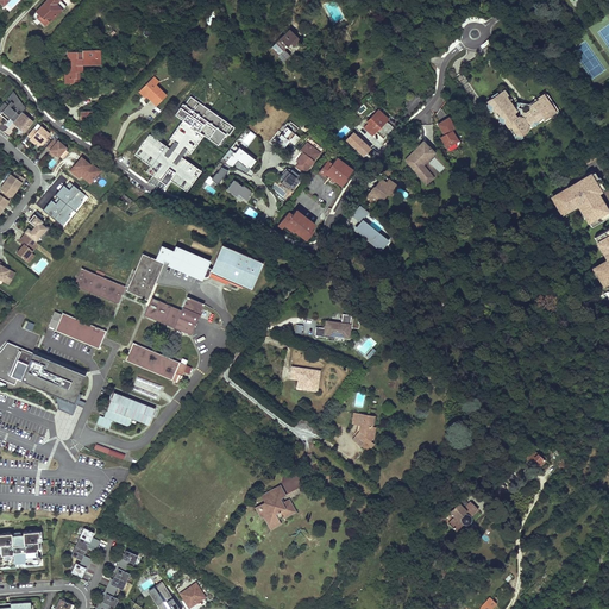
[(43,0),(30,14),(30,16),(29,17),(29,18),(30,19),(38,27),(41,25),(56,10),(51,5),(55,0),(43,0)]
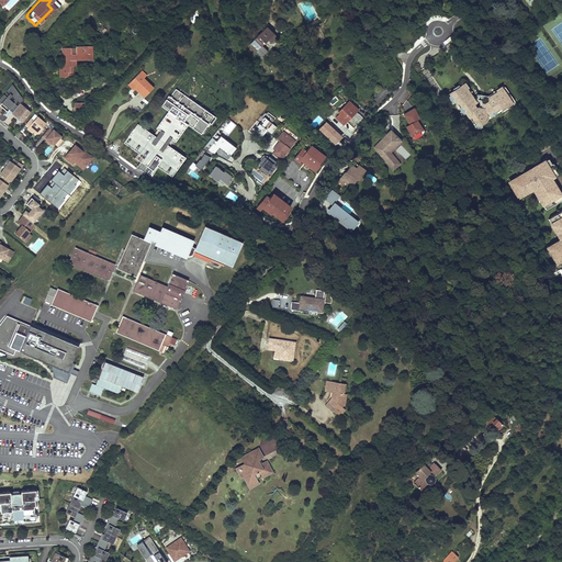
[(51,0),(47,4),(52,9),(53,10),(58,6),(52,0),(51,0)]
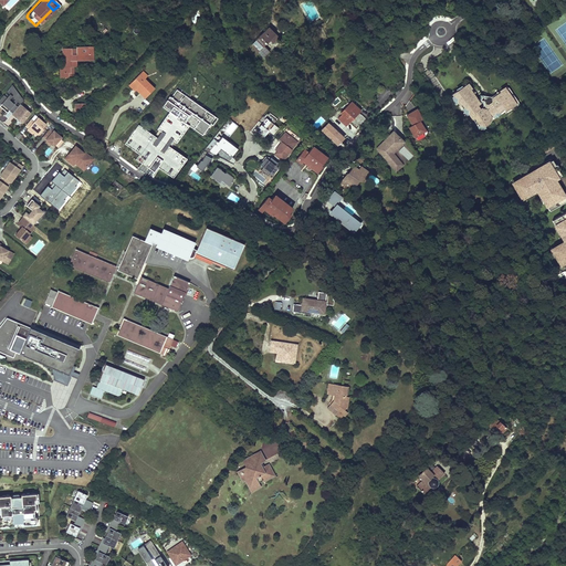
[(274,27),(255,44),(268,56),(274,51),(269,45),(275,40),(279,43),(284,38),(274,27)]
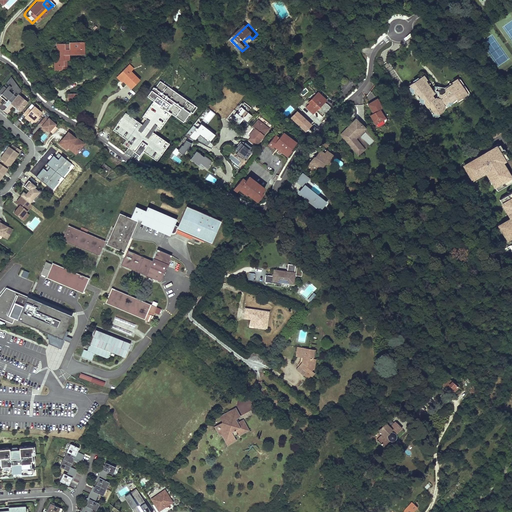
[(82,41),(67,41),(67,43),(62,43),(54,42),(55,50),(59,50),(58,53),(54,53),(54,58),(54,69),(60,69),(60,65),(62,65),(61,59),(64,59),(66,59),(66,54),(81,54),(82,41)]
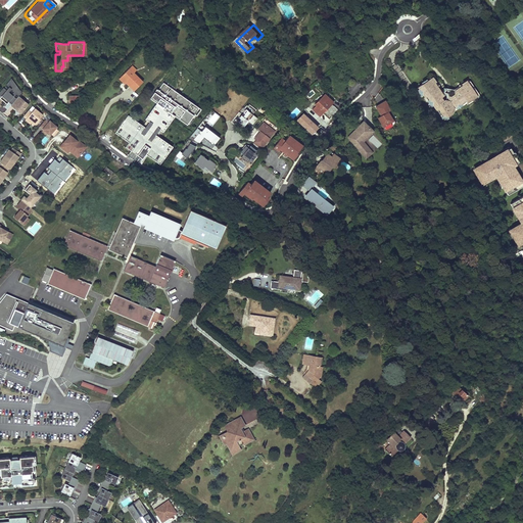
[(490,72),(485,64),(479,69),(484,76),(490,72)]
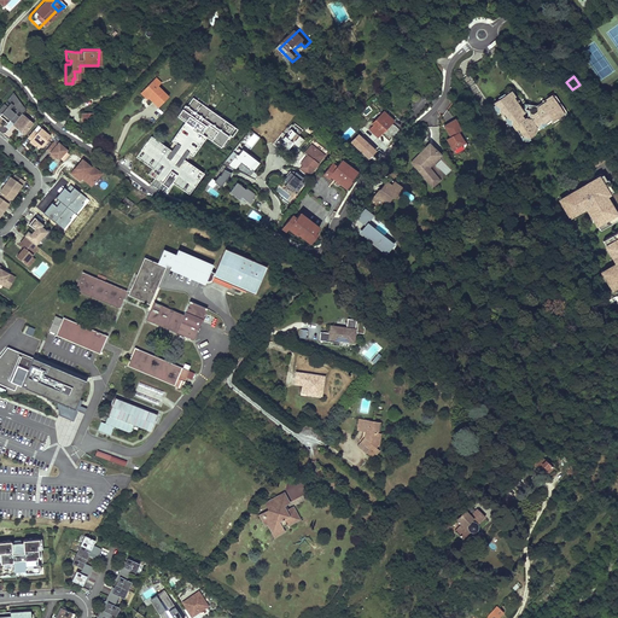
[(151,79),(141,88),(147,95),(157,105),(168,95),(151,79)]
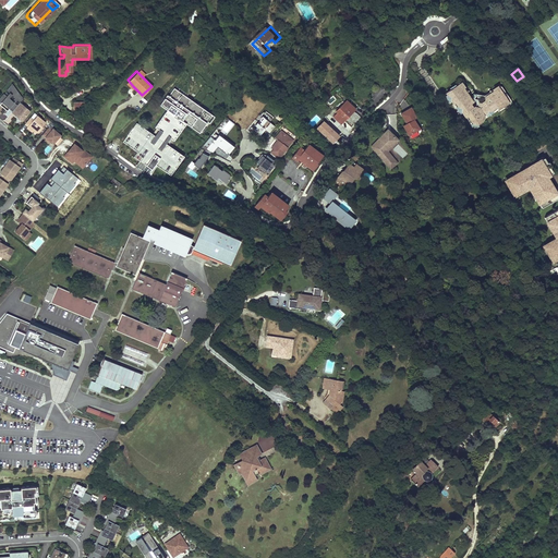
[(459,83),(445,93),(447,95),(450,96),(449,99),(452,104),(455,101),(457,107),(461,107),(460,111),(464,118),(466,116),(471,123),(475,124),(483,119),(482,116),(484,113),(485,110),(489,111),(495,107),(496,110),(500,108),(501,104),(506,105),(509,101),(500,87),(487,95),(487,99),(480,105),(471,102),(466,101),(465,98),(465,96),(472,92),(469,85),(462,89),(459,83)]
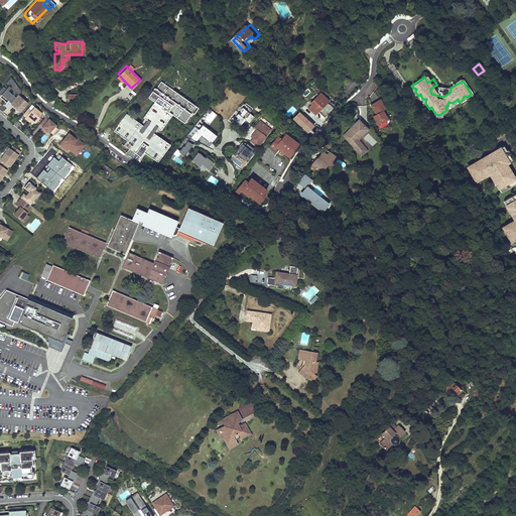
[(8,101),(11,103),(16,98),(13,96),(16,92),(15,92),(19,88),(11,78),(5,84),(8,86),(6,89),(3,87),(0,90),(0,94),(1,95),(3,97),(4,95),(9,99),(8,100),(8,101)]
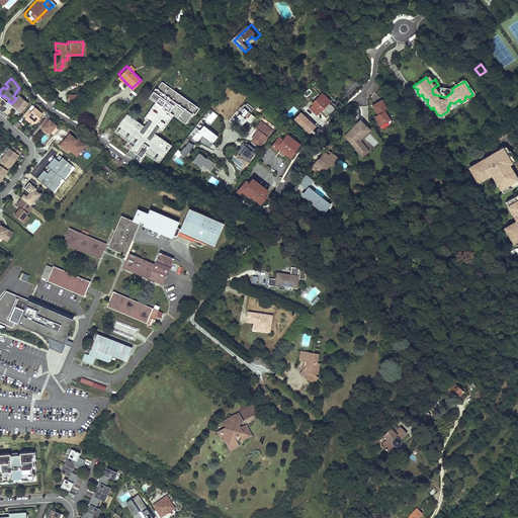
[(322,93),(313,103),(314,104),(310,108),(316,113),(318,110),(326,117),(335,108),(328,102),(330,100),(322,93)]
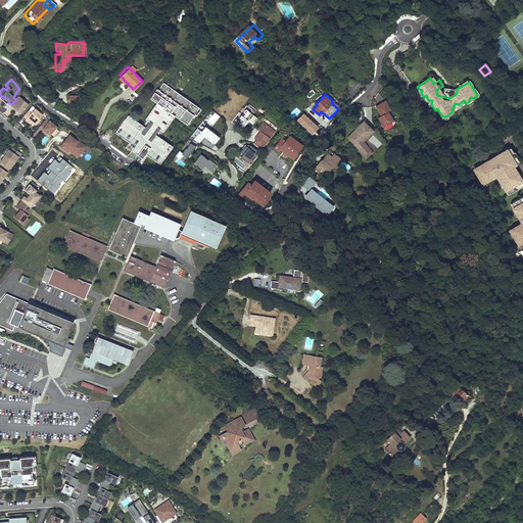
[(28,104),(18,96),(16,99),(11,104),(10,105),(15,109),(15,108),(17,109),(16,110),(20,113),(28,104)]
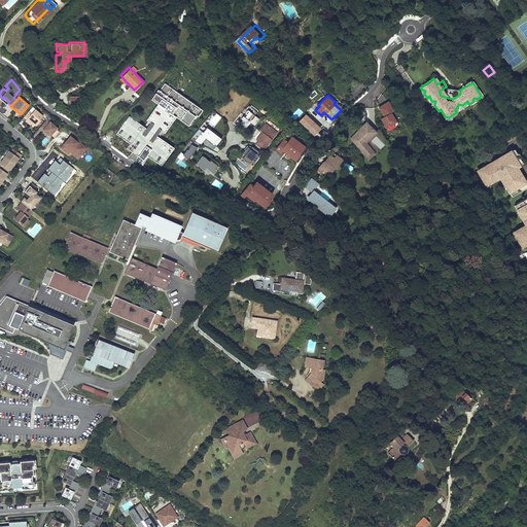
[(387,128),(396,123),(395,121),(390,113),(393,111),(388,102),(379,108),(384,116),(381,118),(386,127),(387,128)]
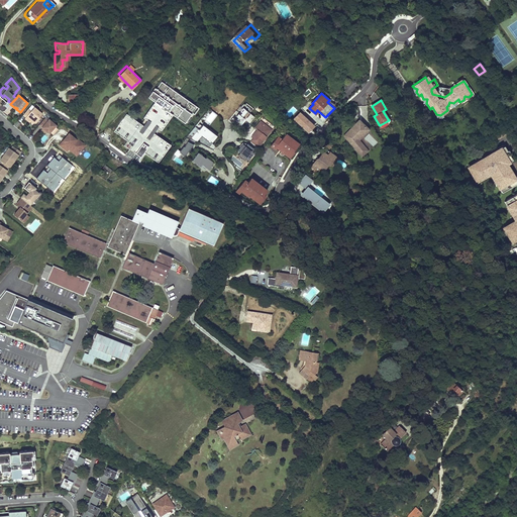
[(28,109),(23,115),(26,117),(31,121),(35,121),(37,118),(41,113),(34,107),(31,111),(28,109)]
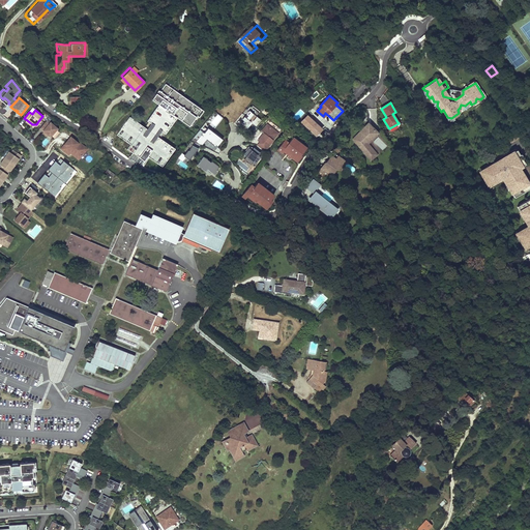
[(246,115),(241,113),(235,124),(248,131),(253,124),(257,126),(262,118),(249,110),(246,115)]
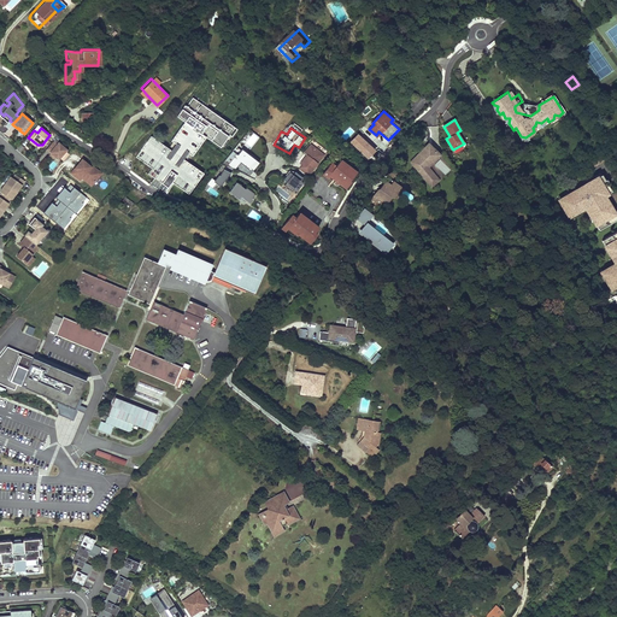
[(376,151),(358,133),(350,142),(368,159),(376,151)]
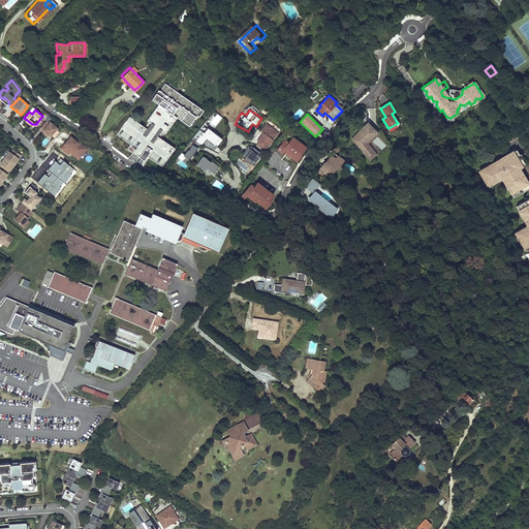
[(48,120),(39,128),(43,131),(47,133),(50,136),(52,134),(57,128),(48,120)]
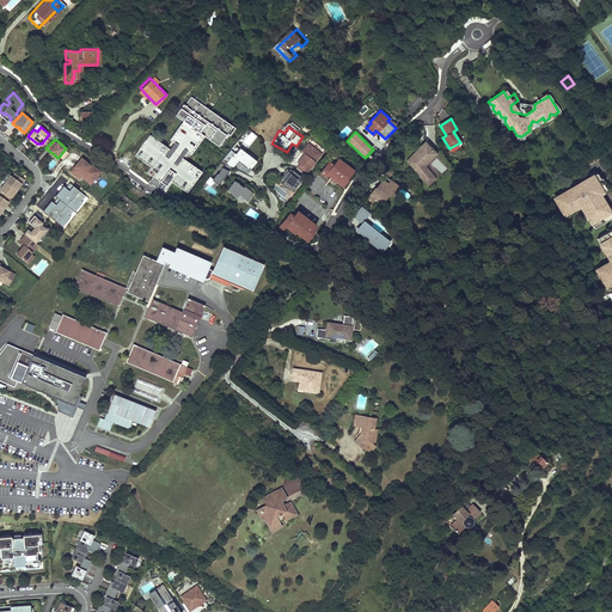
[(450,148),(448,147),(447,148),(451,153),(459,147),(463,144),(460,140),(459,141),(460,142),(450,148)]
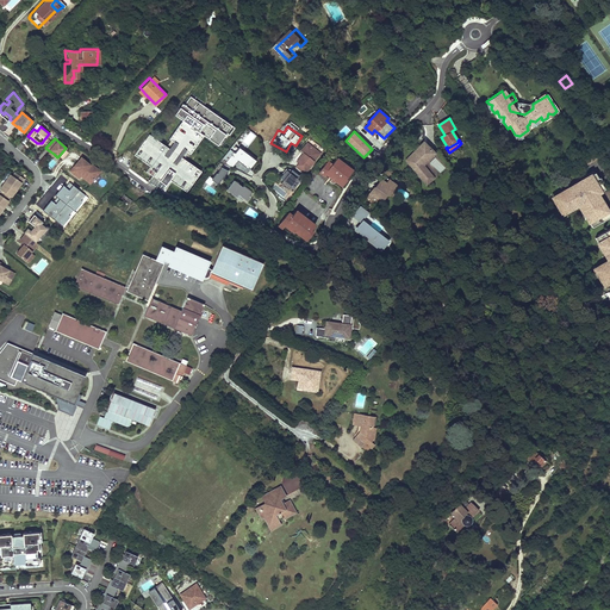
[(306,174),(322,151),(307,141),(300,150),(304,151),(297,161),(299,162),(296,167),(306,174)]
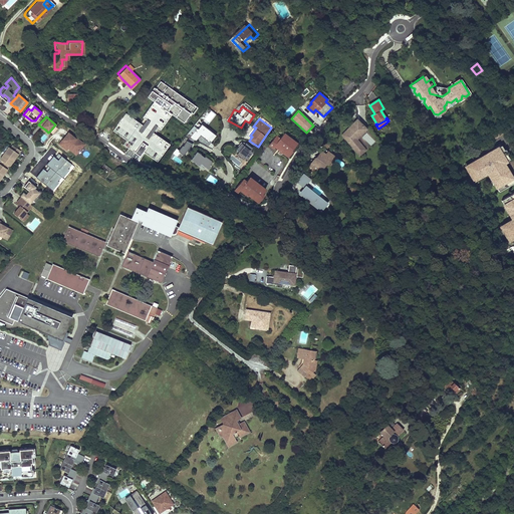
[(365,151),(356,140),(360,136),(358,135),(365,127),(356,119),(346,131),(347,132),(343,136),(347,140),(346,141),(359,156),(365,151)]
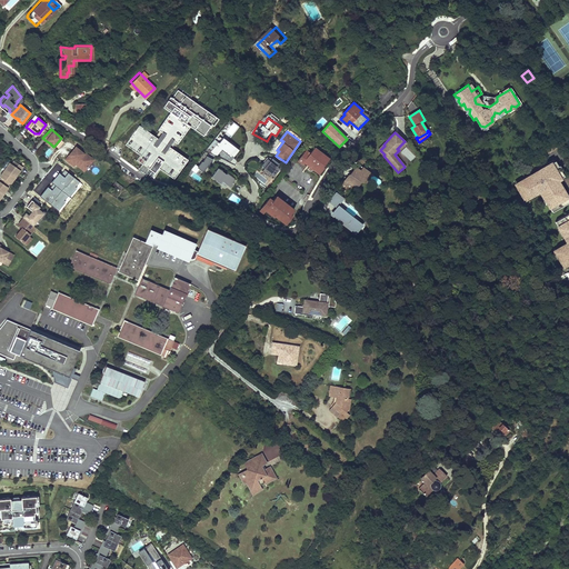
[(233,157),(240,148),(223,137),(220,142),(215,139),(208,149),(217,156),(222,149),(233,157)]
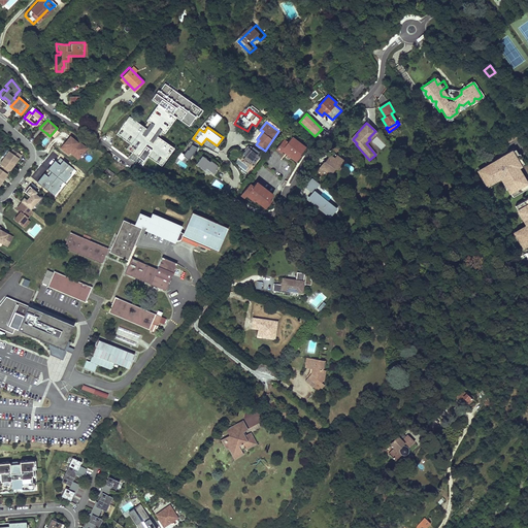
[(502,147),(518,137),(515,132),(498,142),(502,147)]
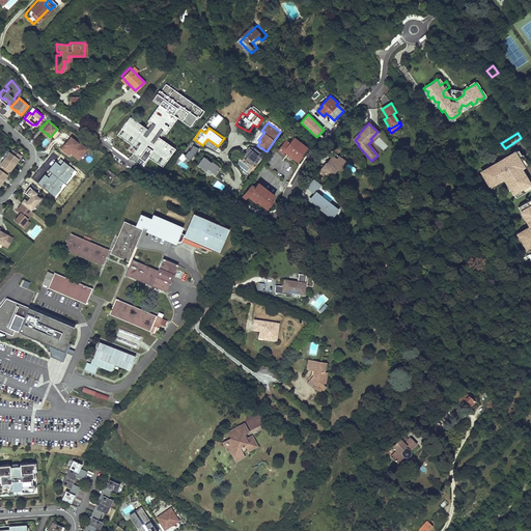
[(79,143),(71,137),(61,148),(68,156),(71,154),(72,152),(74,154),(73,155),(79,160),(85,151),(82,149),(84,146),(79,142),(79,143)]
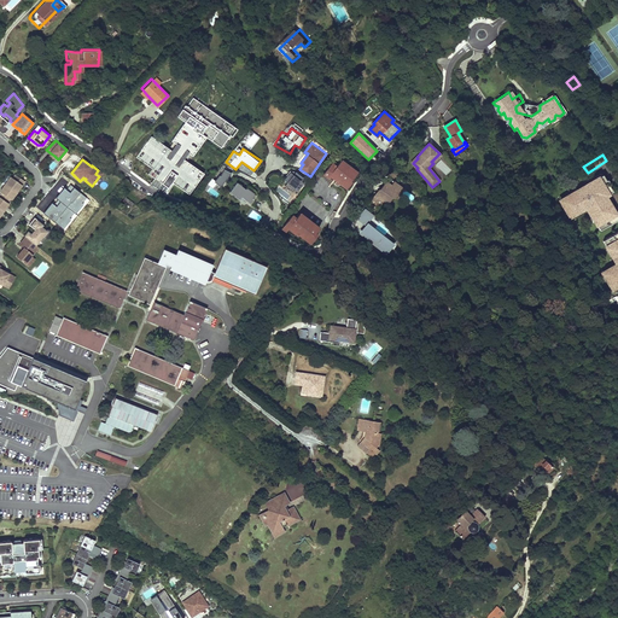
[(357,173),(342,159),(339,161),(356,174),(357,173)]
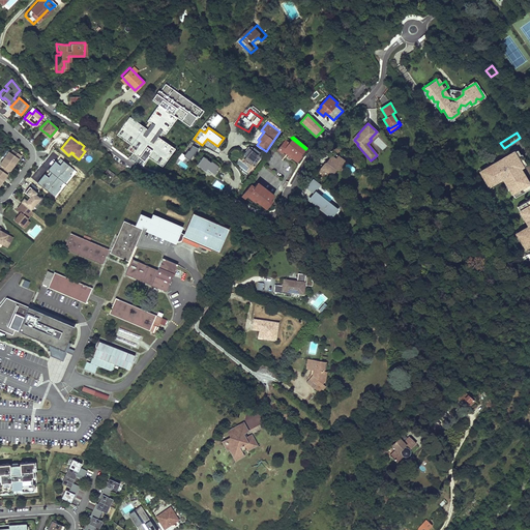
[(287,144),(284,141),(277,148),(283,153),(284,151),(286,149),(295,156),(293,159),(297,163),(301,156),(300,155),(305,149),(291,138),(288,143),(287,144)]
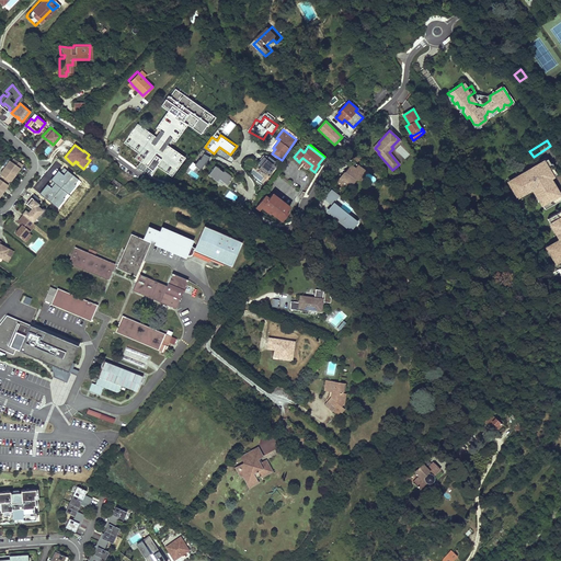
[(205,151),(195,163),(201,169),(210,157),(205,151)]
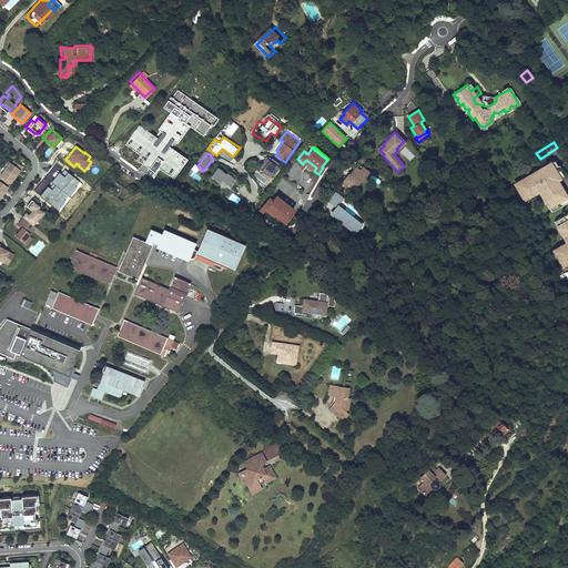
[(267,156),(260,168),(273,176),(281,166),(267,156)]
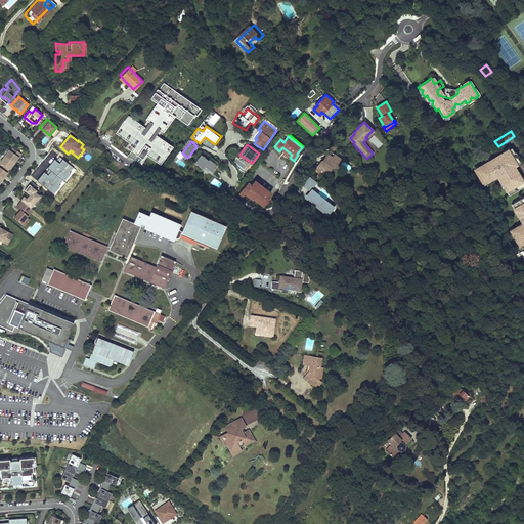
[(292,155),(282,147),(280,149),(285,153),(288,156),(290,158),(292,155)]
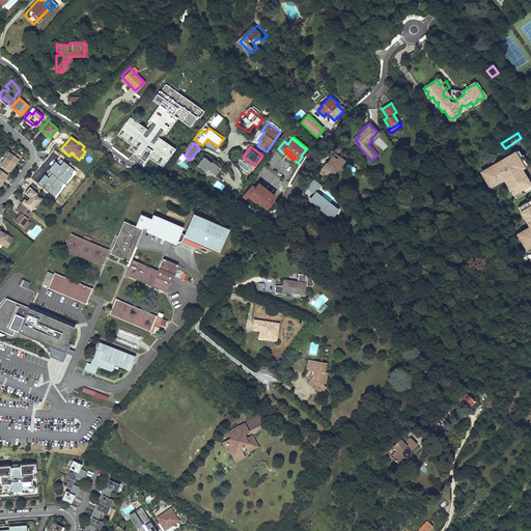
[(513,197),(530,187),(530,185),(520,167),(525,164),(515,149),(502,158),(503,159),(480,173),(487,187),(502,178),(513,197)]
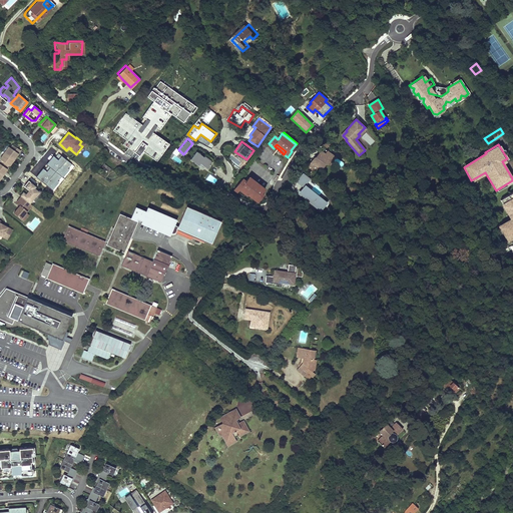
[(9,147),(4,153),(14,159),(20,150),(13,145),(11,148),(9,147)]
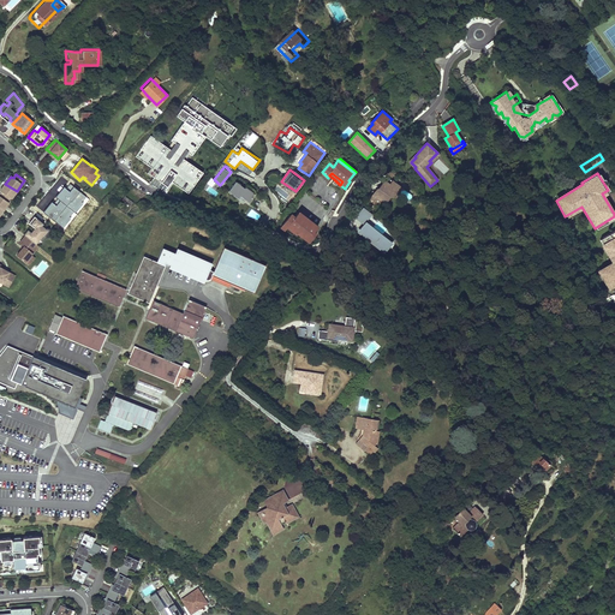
[(387,178),(378,190),(380,191),(386,183),(389,185),(390,183),(396,187),(398,190),(399,186),(387,178)]
